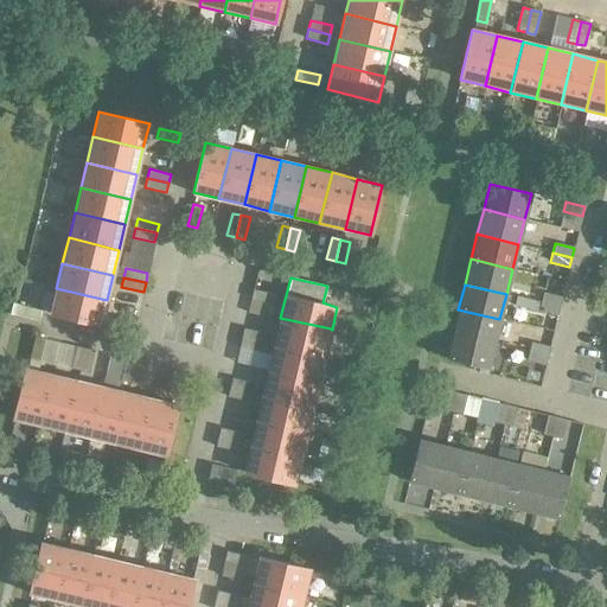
[(50,313),(101,325),(107,300),(56,288),(50,313)]
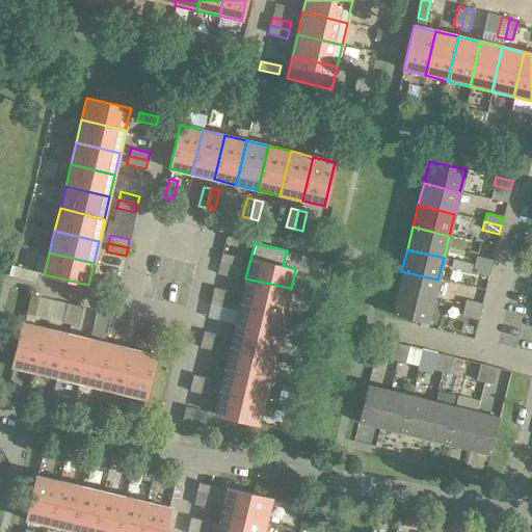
[(239,266),(241,258),(222,254),(220,262),(239,266)]
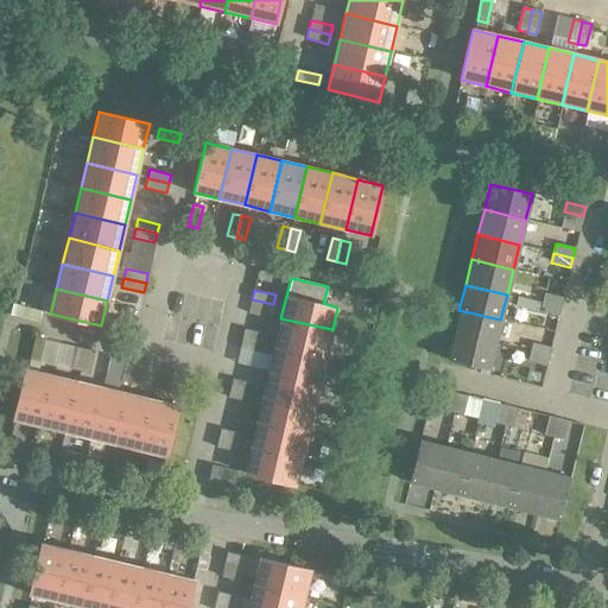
[(543,293),(540,303),(559,308),(562,298),(543,293)]
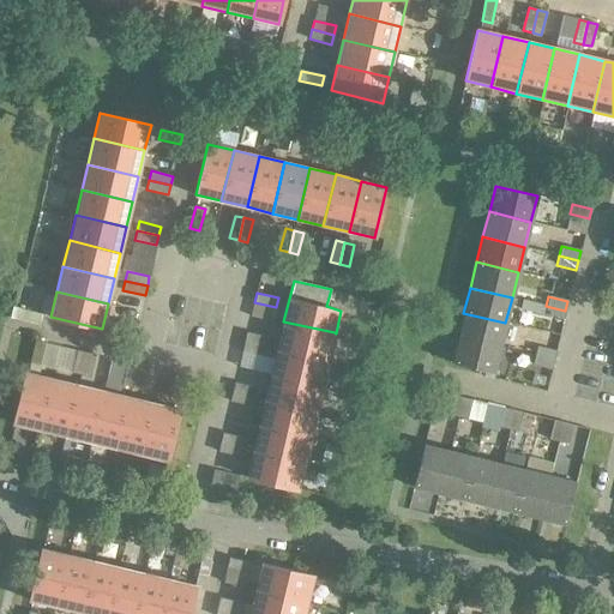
[(546,306),(545,315),(563,319),(565,311),(546,306)]
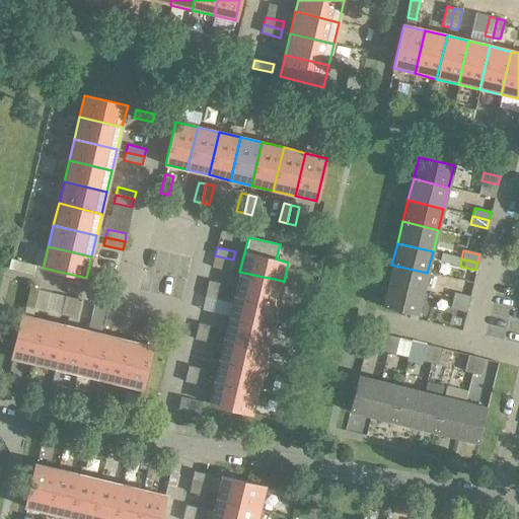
[(391,265),(386,286),(422,295),(427,273),(391,265)]
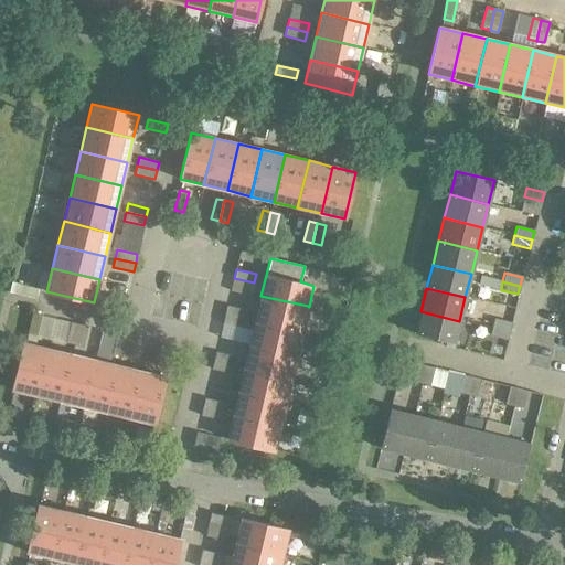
[(125,307),(127,299),(106,295),(104,302),(125,307)]
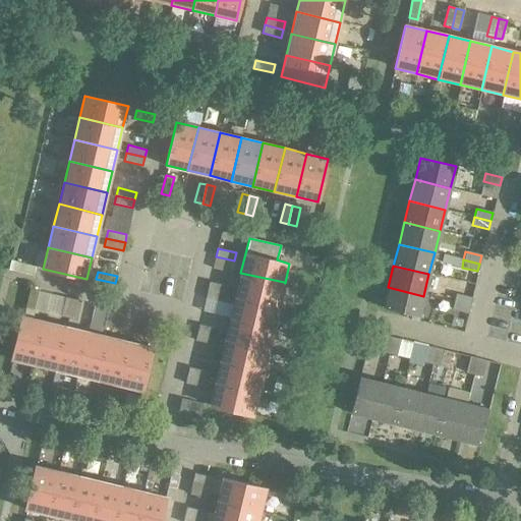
[(240,273),(235,296),(279,306),(284,282),(240,273)]
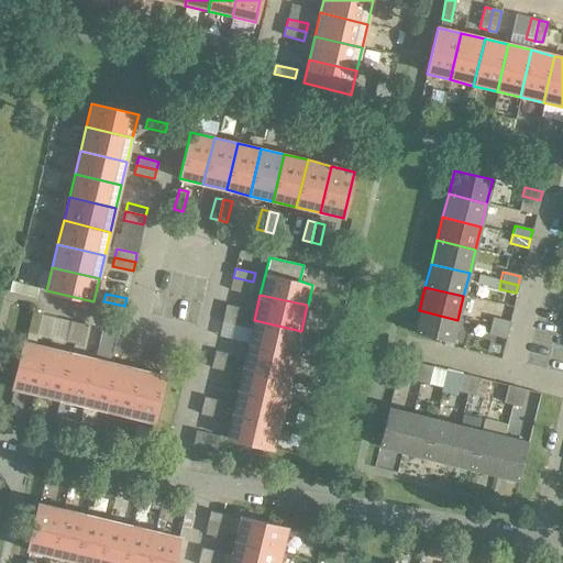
[(227,305),(224,312),(244,318),(246,309),(227,305)]
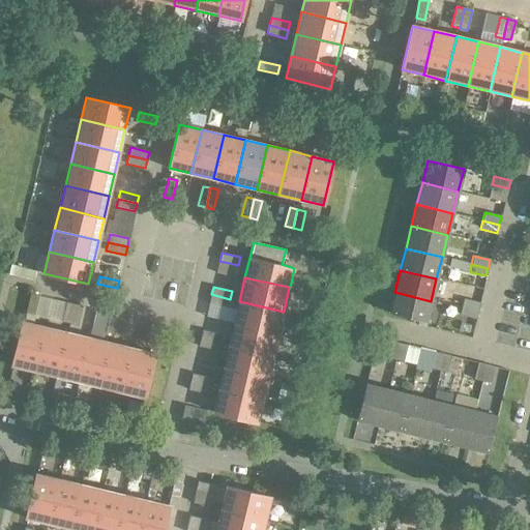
[(389,314),(425,323),(431,301),(394,292),(389,314)]
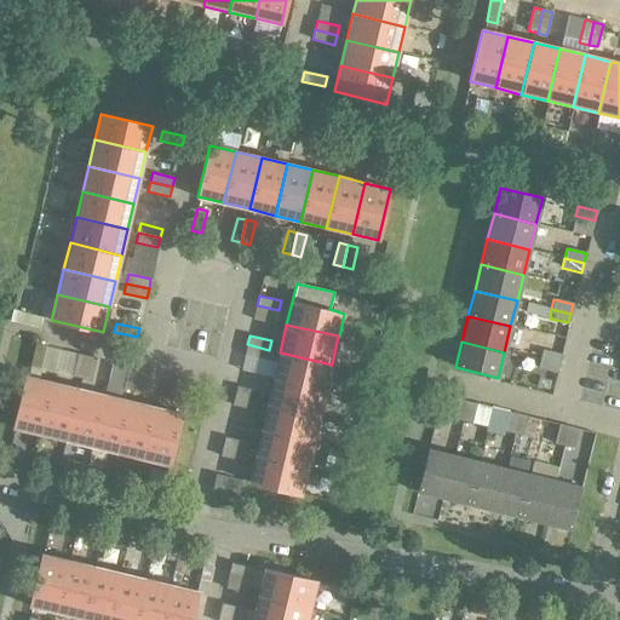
[(45,346),(35,344),(30,366),(40,368),(45,346)]
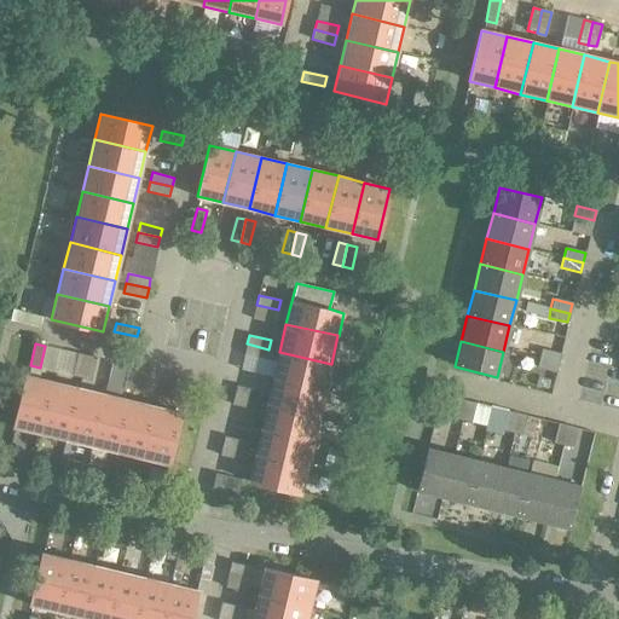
[(247,343),(244,353),(267,358),(268,350),(247,343)]
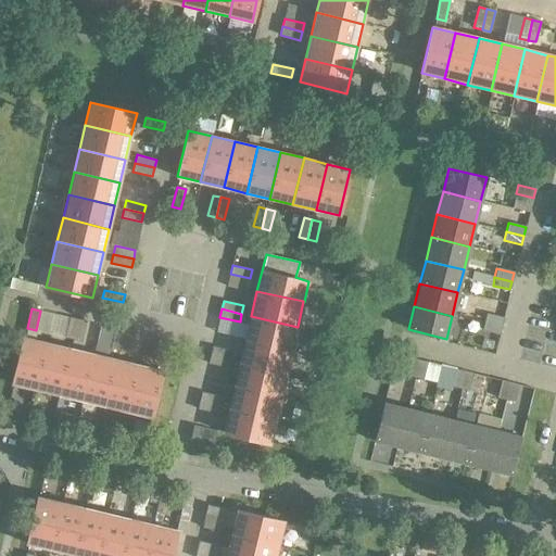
[(485,314),(483,323),(501,327),(503,318),(485,314)]
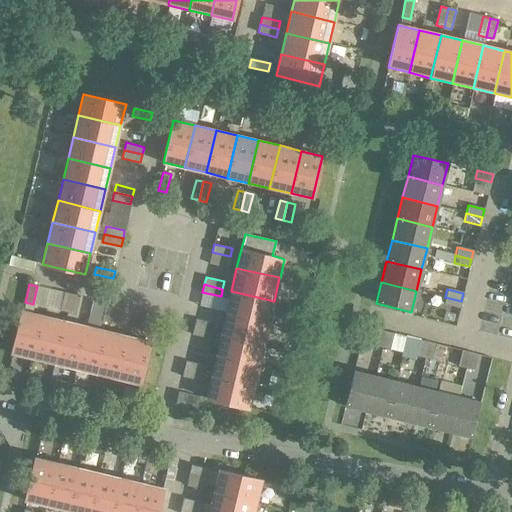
[(231,291),(226,312),(269,322),(273,301),(231,291)]
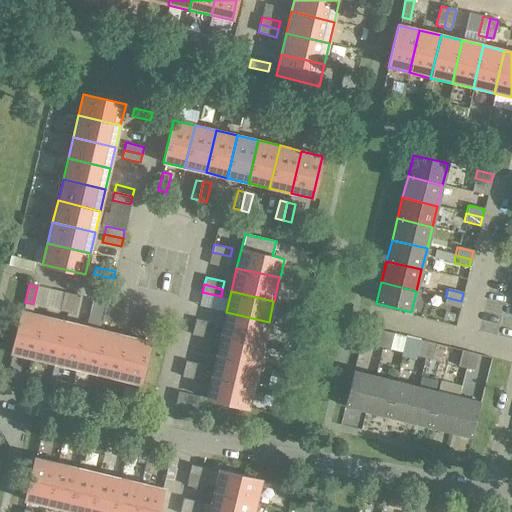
[(71,294),(64,292),(60,310),(67,312),(71,294)]
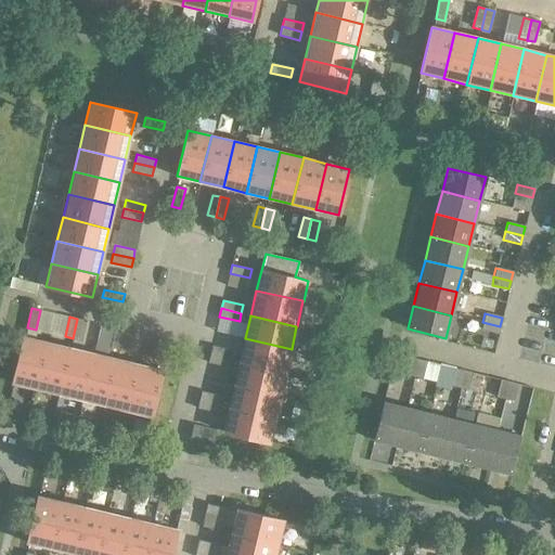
[(73,338),(81,340),(86,321),(77,319),(73,338)]
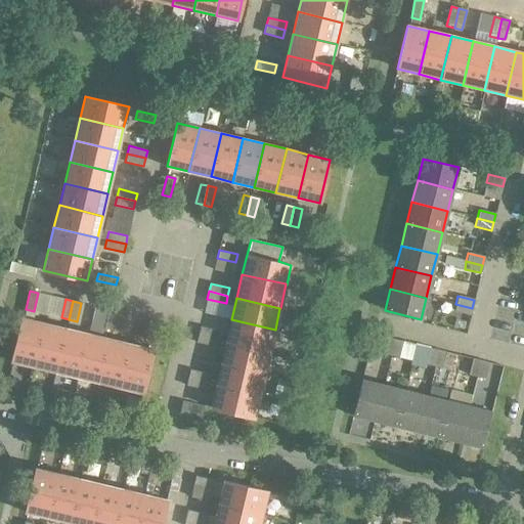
[(455,304),(453,312),(470,316),(472,308),(455,304)]
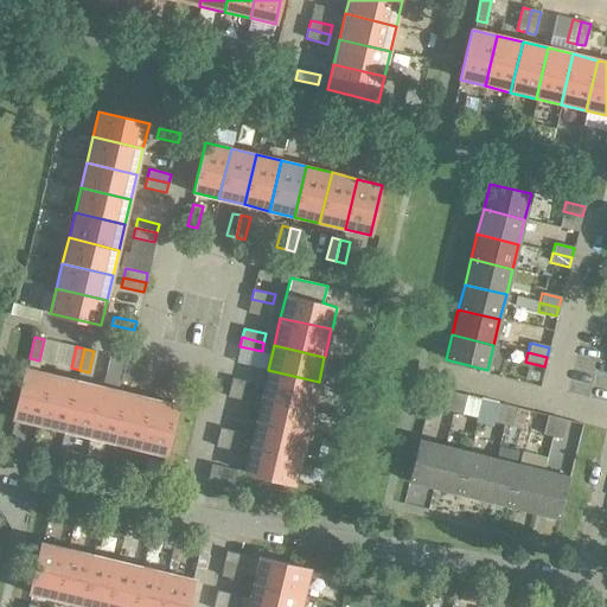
[(134,360),(126,358),(120,379),(129,382),(134,360)]
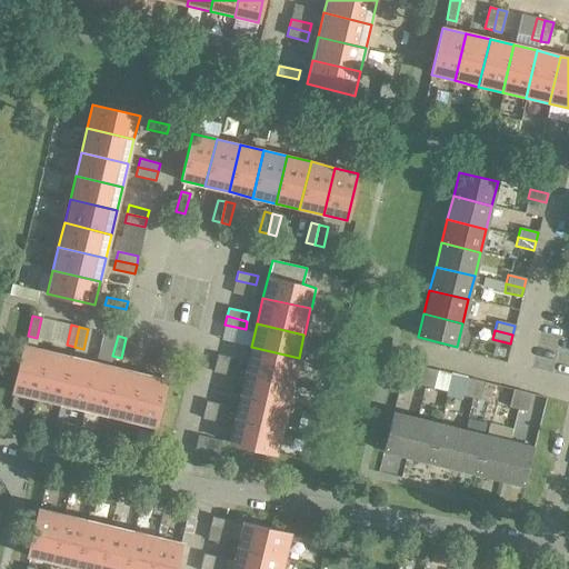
[(121,358),(130,360),(135,340),(126,338),(121,358)]
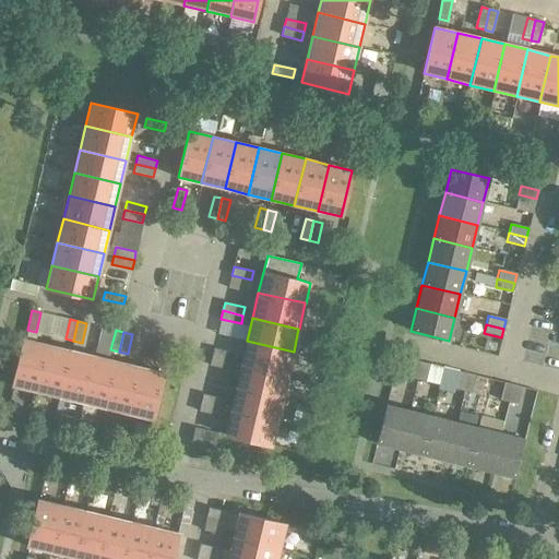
[(321,334),(317,352),(329,354),(333,337),(321,334)]
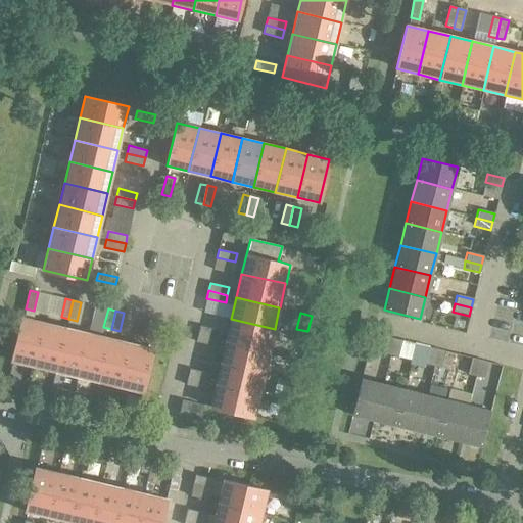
[(43,323),(21,318),(11,361),(33,366),(43,323)]
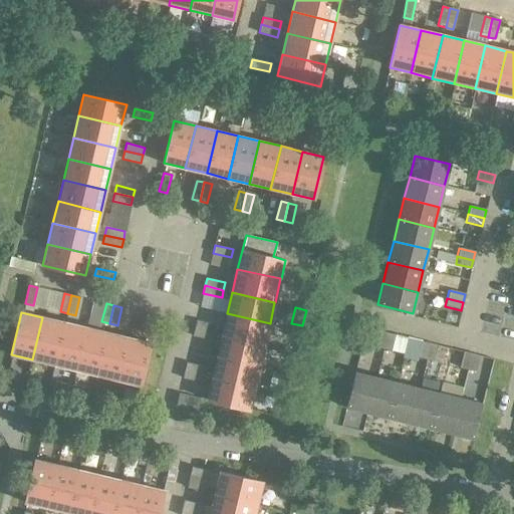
[(156,314),(148,313),(143,331),(151,332),(156,314)]
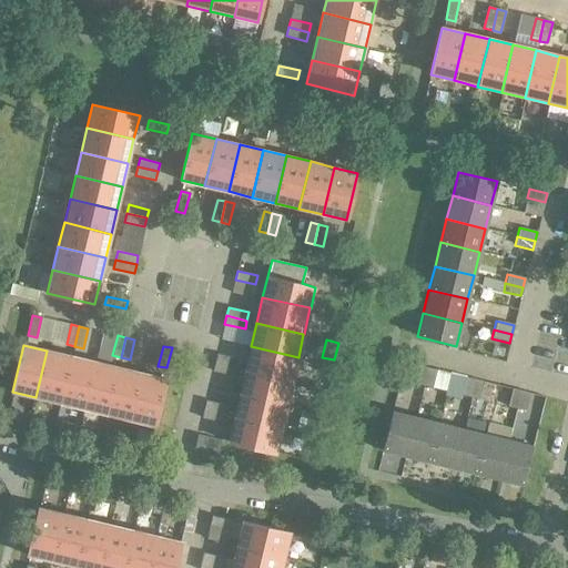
[(298,358),(251,347),(245,371),(293,382),(298,358)]
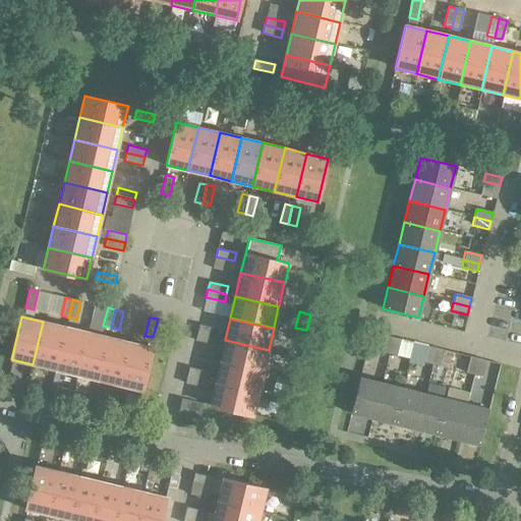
[(33,364),(55,369),(65,327),(43,322),(33,364)]
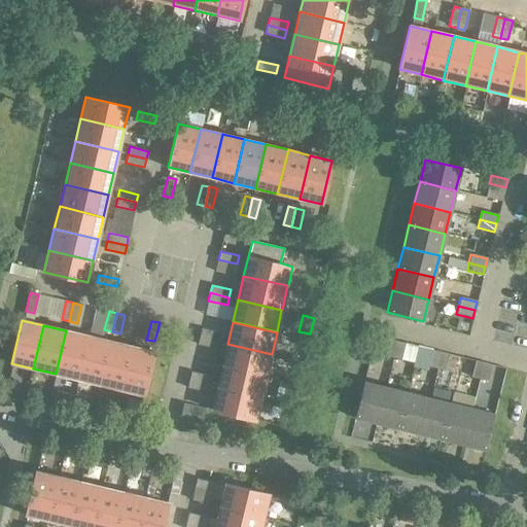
[(202,328),(200,336),(218,341),(220,332),(202,328)]
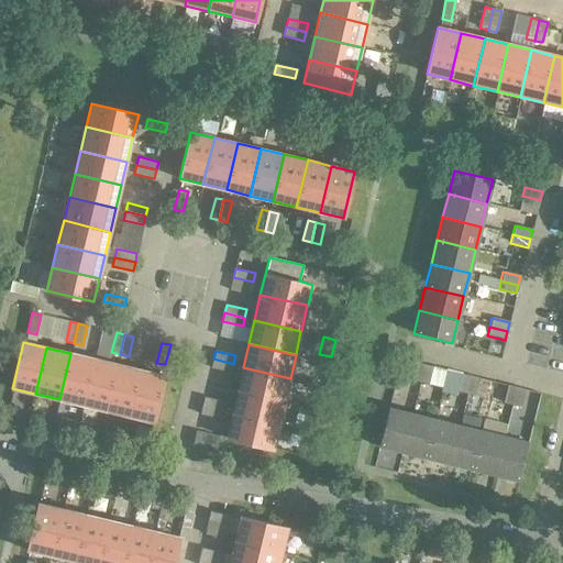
[(59,399),(83,405),(94,359),(70,353),(59,399)]
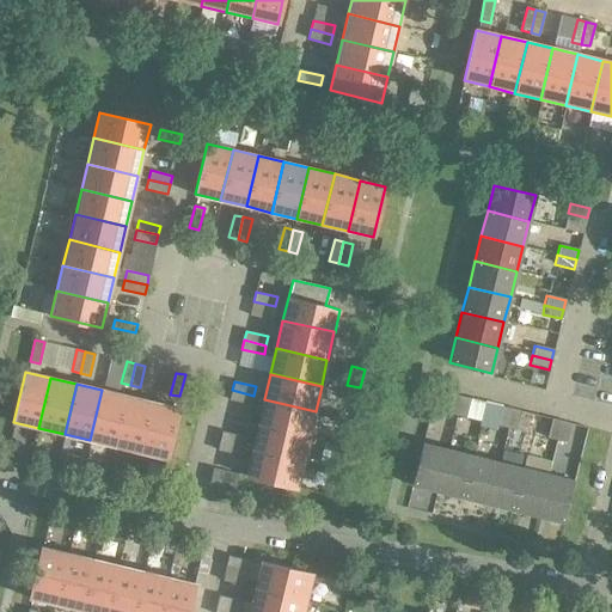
[(102,390),(90,440),(116,446),(128,396),(102,390)]
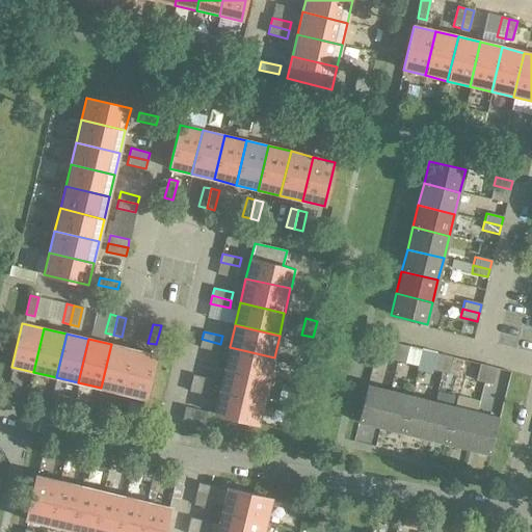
[(202,339),(200,347),(218,351),(220,344),(202,339)]
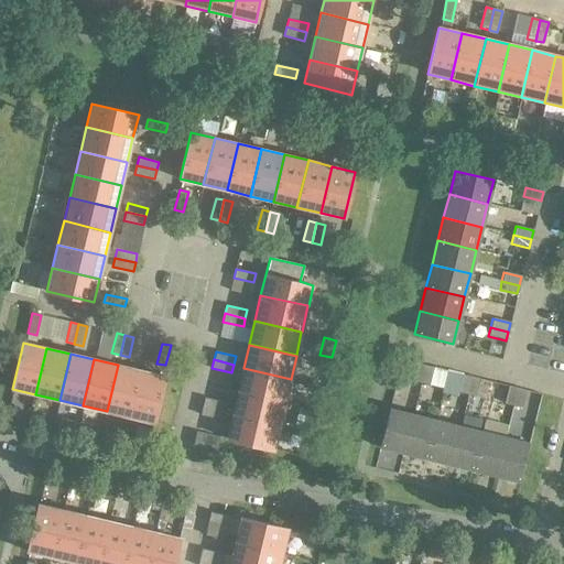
[(411,381),(420,383),(424,366),(415,364),(411,381)]
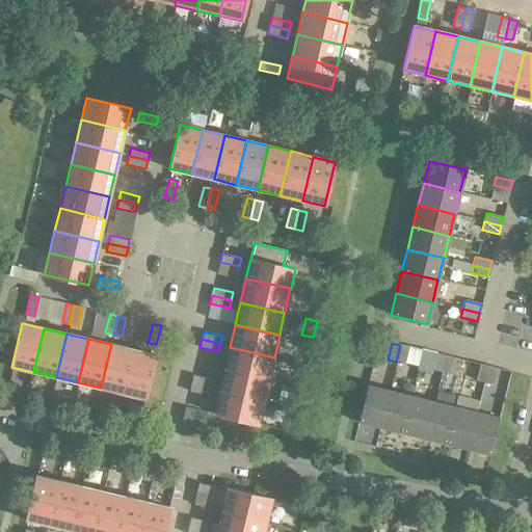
[(101,388),(123,393),(133,349),(111,344),(101,388)]
